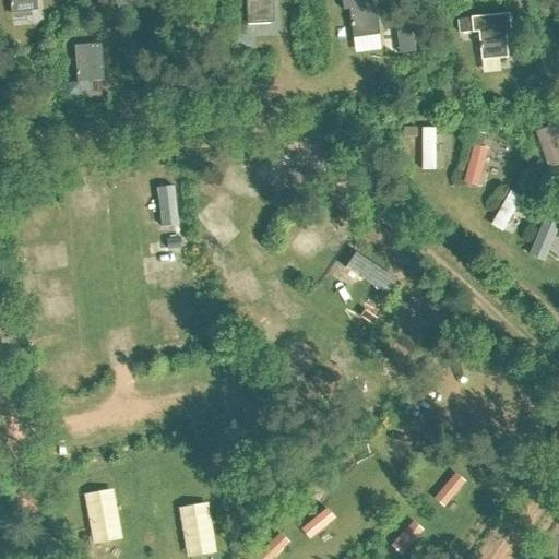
[(37,12),(35,0),(9,0),(11,14),(37,12)]
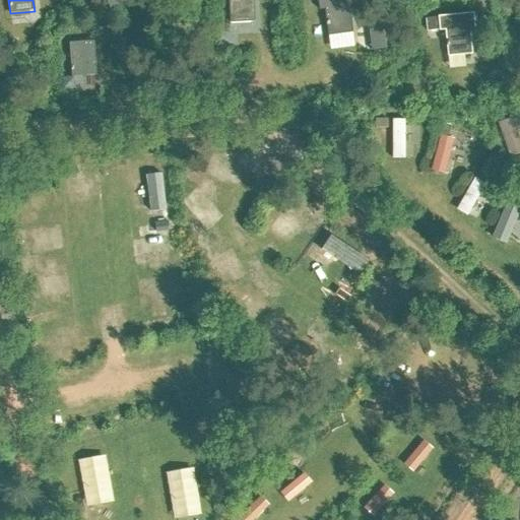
[(252,0),(228,0),(230,23),(254,21),(252,0)]
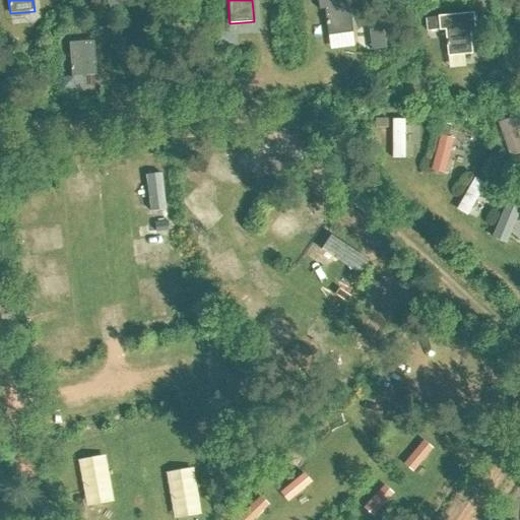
[(351,33),(349,13),(356,12),(354,0),(316,0),(318,11),(324,10),(328,36),(351,33)]
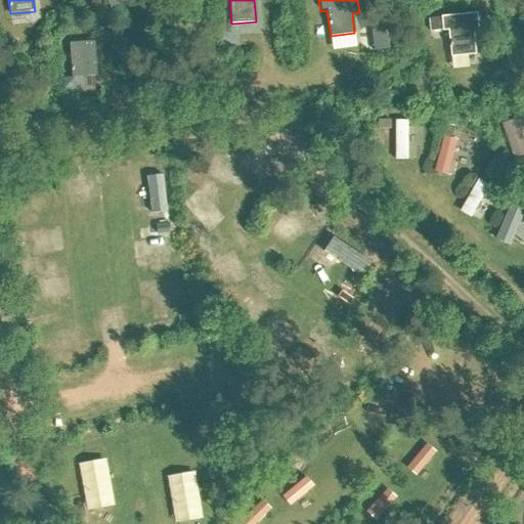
[(442,32),(447,31),(450,57),(475,54),(473,33),(478,33),(476,12),(440,16),(442,30),(442,32)]
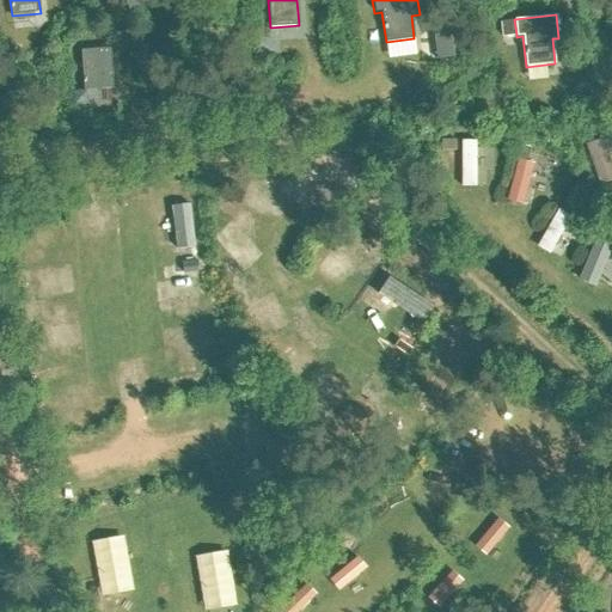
[(514,19),(500,20),(502,37),(516,35),(514,19)]
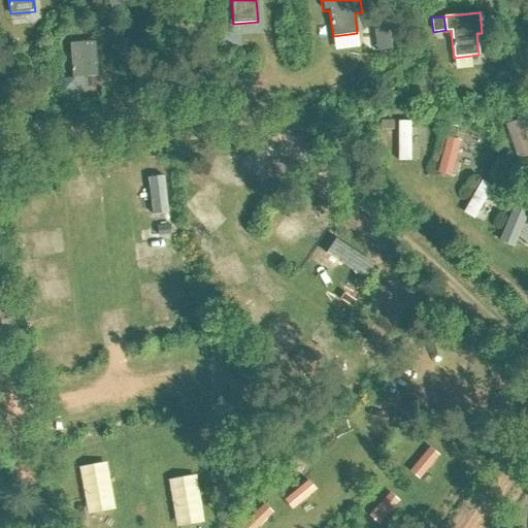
[(95,42),(69,43),(72,78),(97,76),(95,42)]
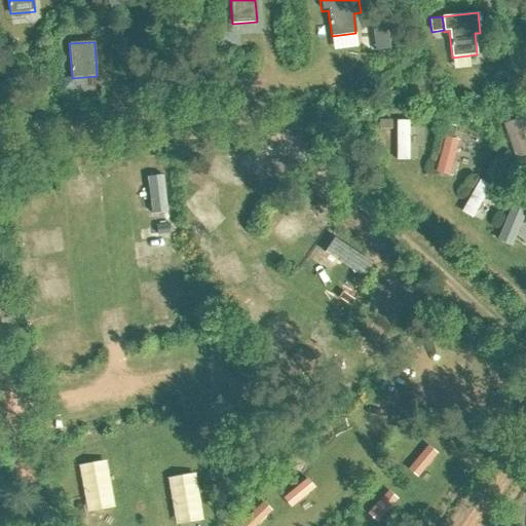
[(511,101),(502,104),(506,115),(515,113),(511,101)]
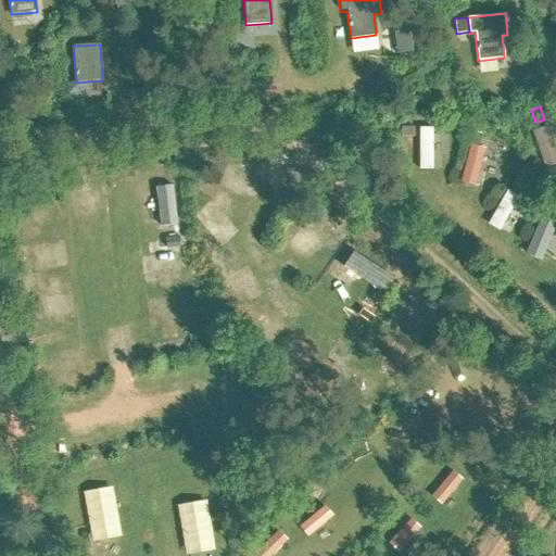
[(402,127),(402,137),(415,137),(415,127),(402,127)]
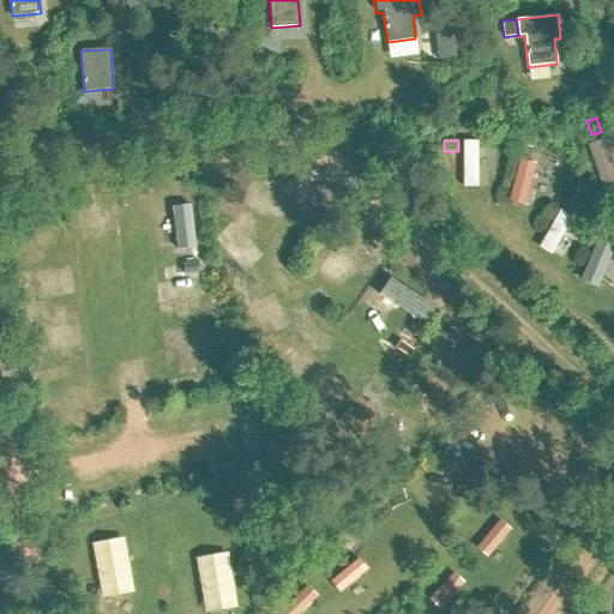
[(523,144),(518,160),(529,162),(533,146),(523,144)]
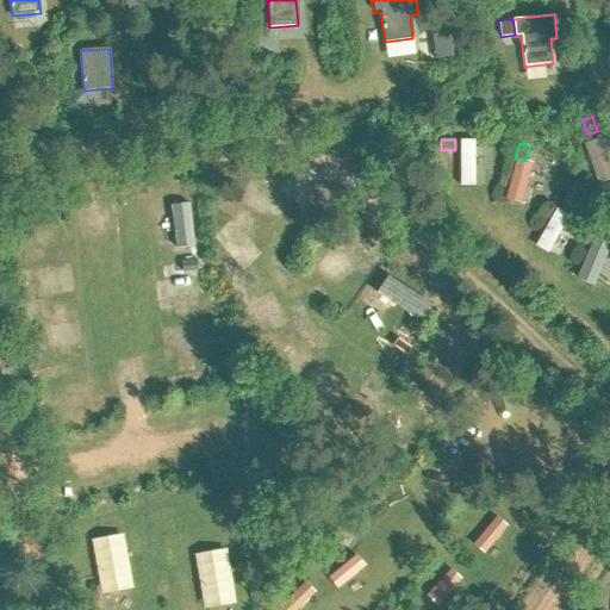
[(93,222),(111,218),(109,205),(91,209),(93,222)]
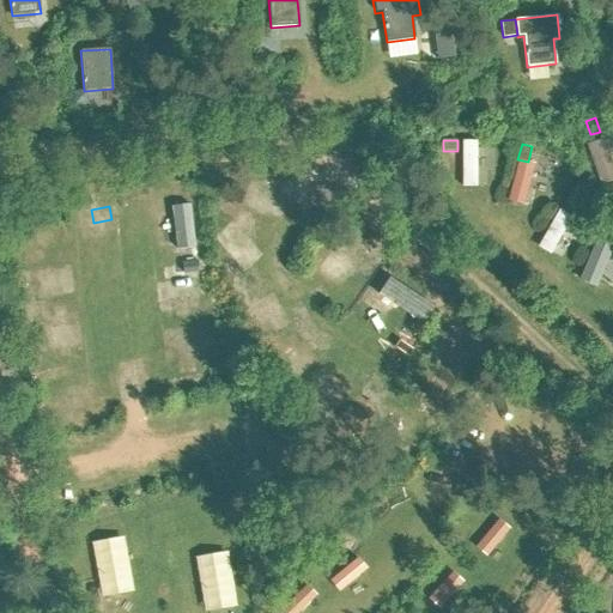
[(317,289),(327,307),(339,301),(331,283),(317,289)]
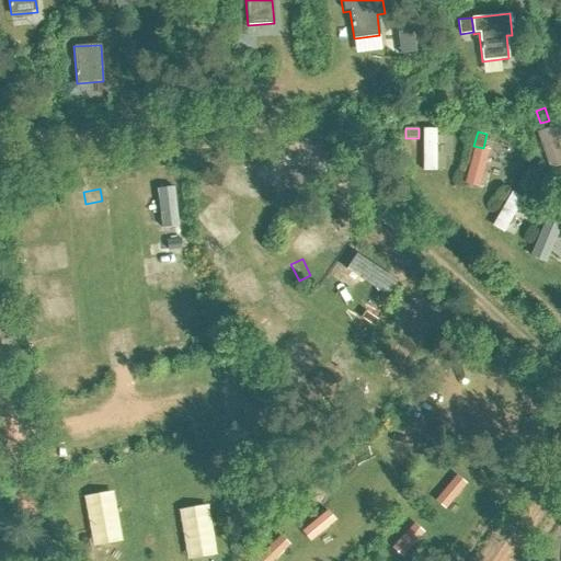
[(298,388),(317,400),(331,379),(311,367),(298,388)]
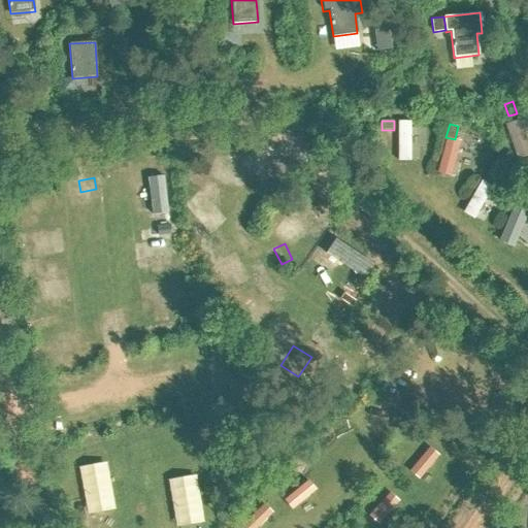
[(155,479),(165,475),(161,459),(151,462),(155,479)]
